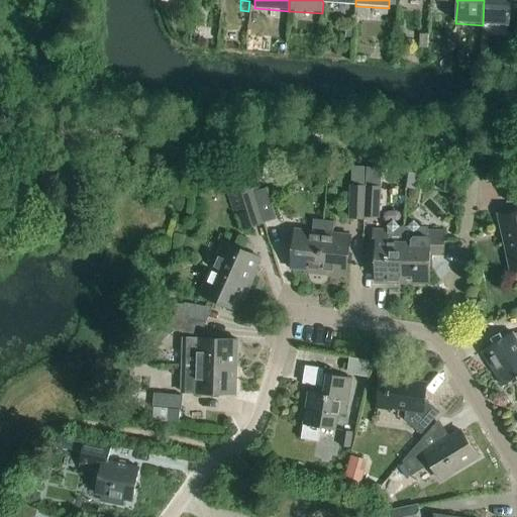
[(484,0),(483,25),(509,26),(511,0),(484,0)]
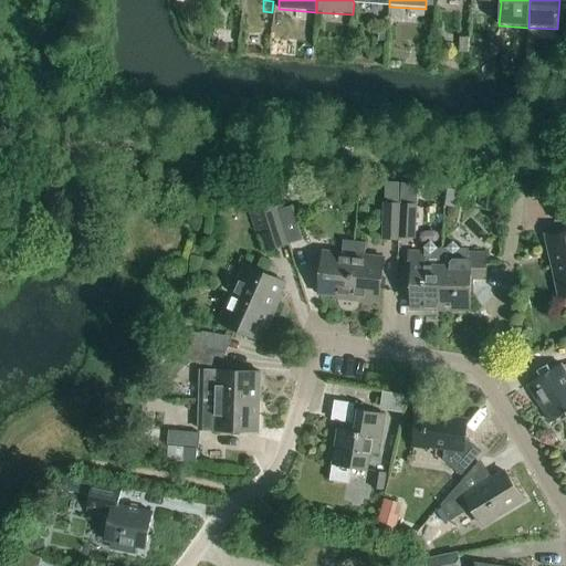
[(491,51),(501,52),(501,51),(502,38),(491,37),(491,51)]
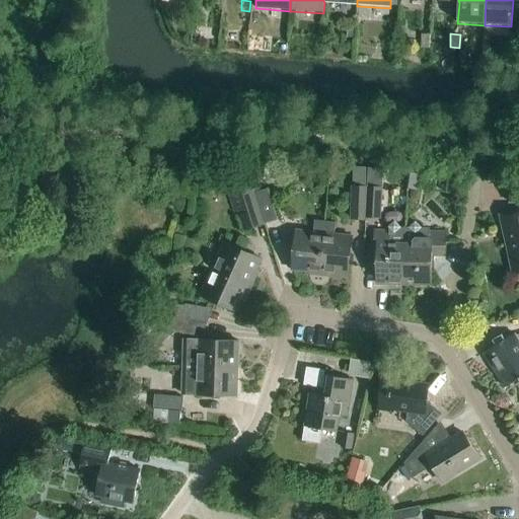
[(241,167),(227,172),(230,182),(245,178),(241,167)]
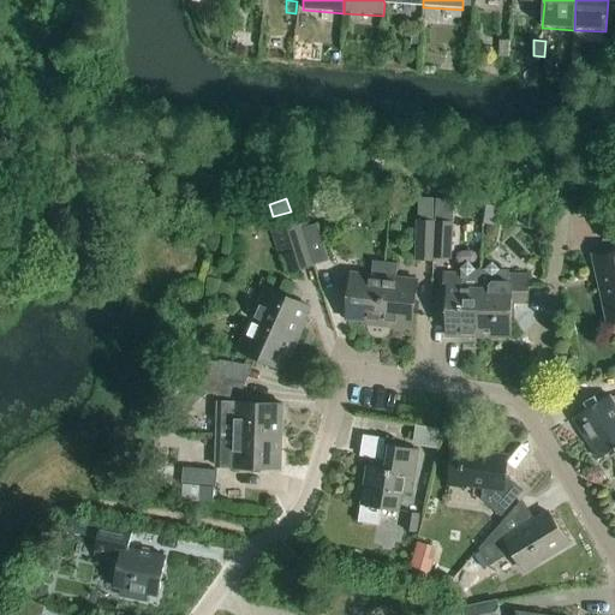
[(434,260),(436,199),(419,198),(417,262),(434,263),(434,260)]
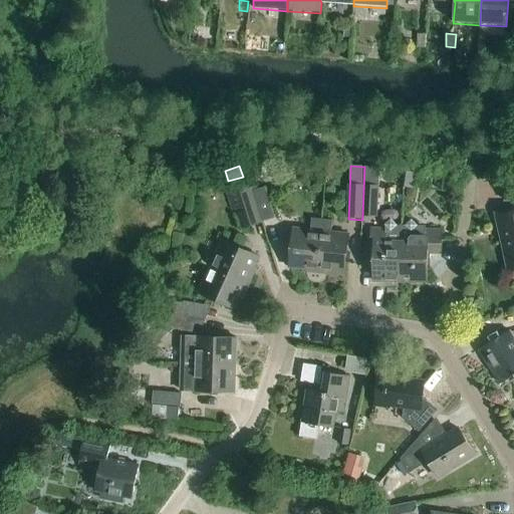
[(364,167),(362,217),(376,218),(378,187),(376,187),(377,181),(369,181),(370,167),(364,167)]
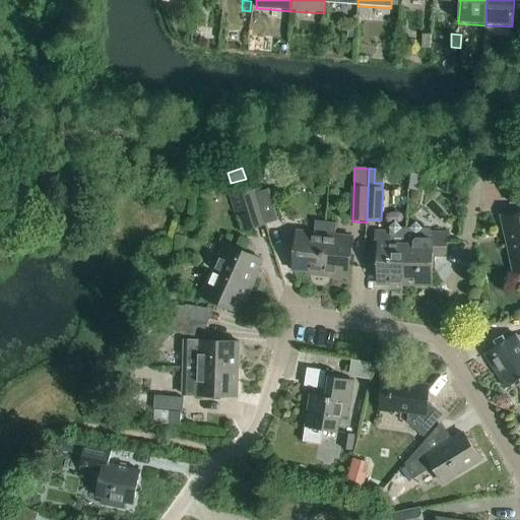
[(409,174),(407,190),(417,191),(419,176),(409,174)]
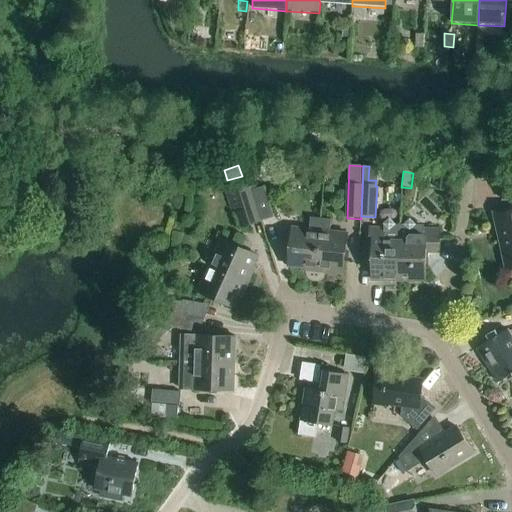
[(511,200),(511,184),(503,184),(503,201),(511,200)]
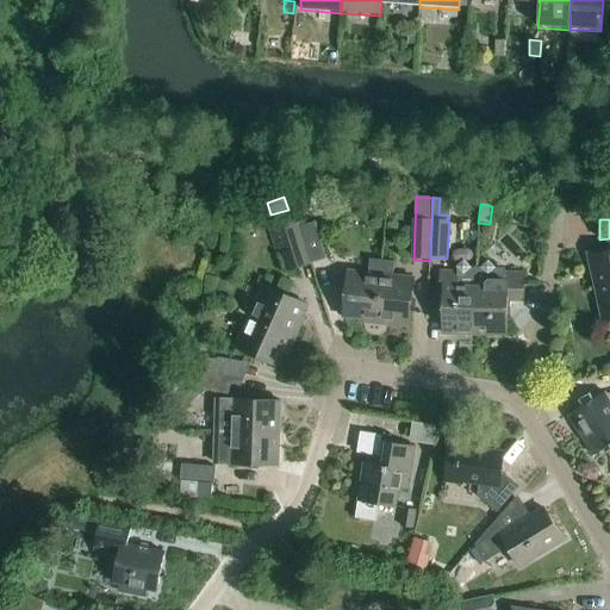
[(286,272),(296,269),(310,265),(297,222),(269,230),(275,251),(280,250),(286,272)]
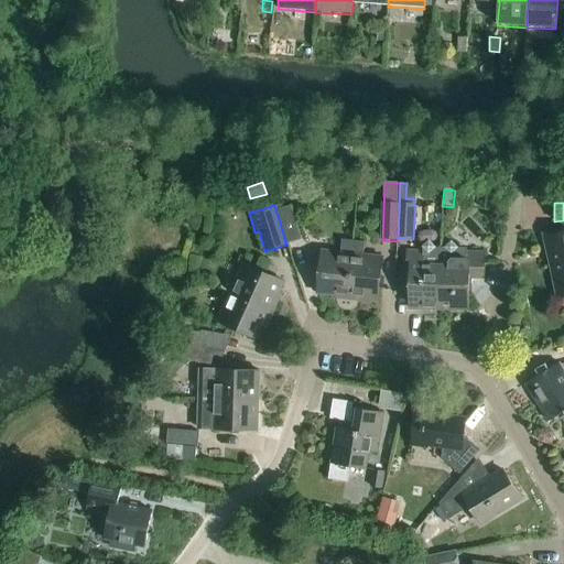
[(288,245),(302,240),(291,206),(278,210),(288,245)]
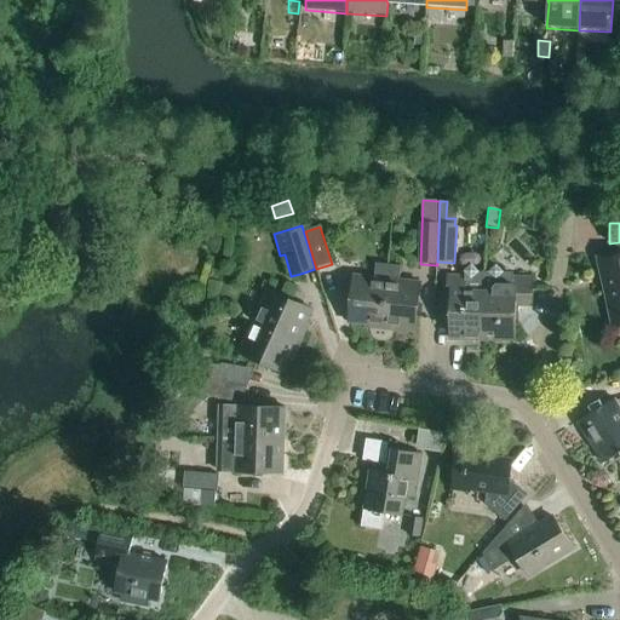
[(618,327),(619,326),(619,252),(597,258),(610,314),(614,313),(618,327)]
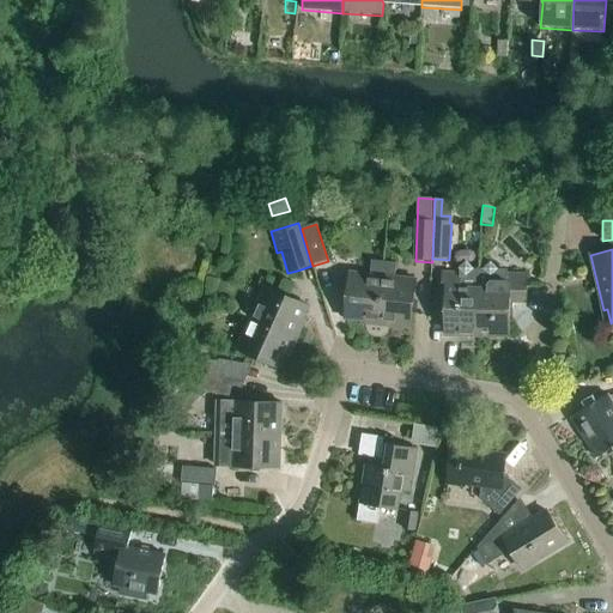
[(378,326),(384,262),(372,261),(370,275),(350,273),(345,320),(369,322),(369,325),(378,326)]
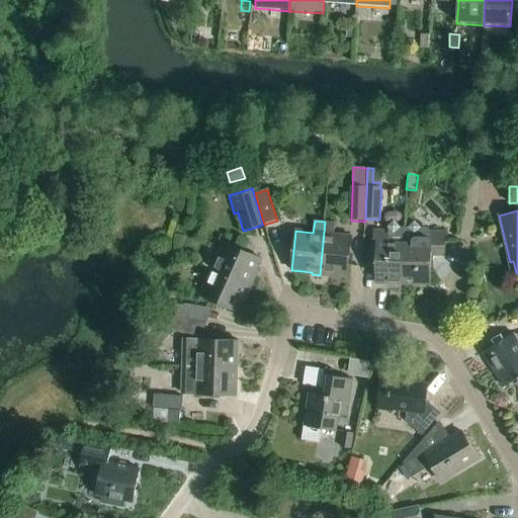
[(335,224),(325,222),(320,275),(347,278),(351,237),(334,235),(335,224)]
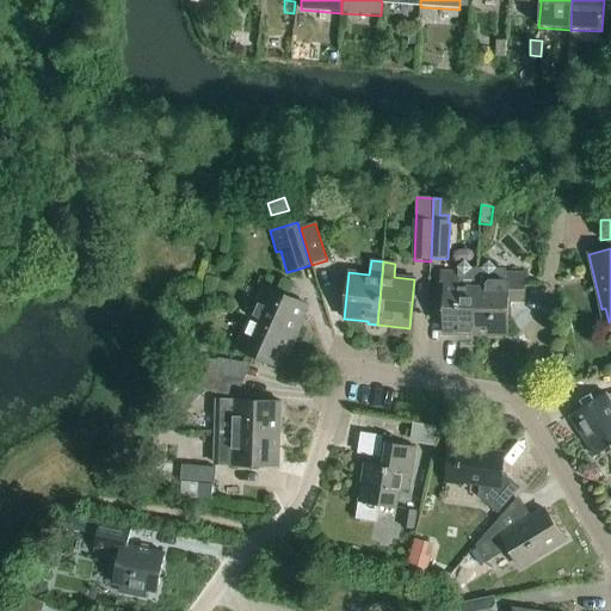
[(444,335),(476,337),(477,289),(477,269),(460,267),(460,273),(442,273),(442,289),(445,289),(444,335)]
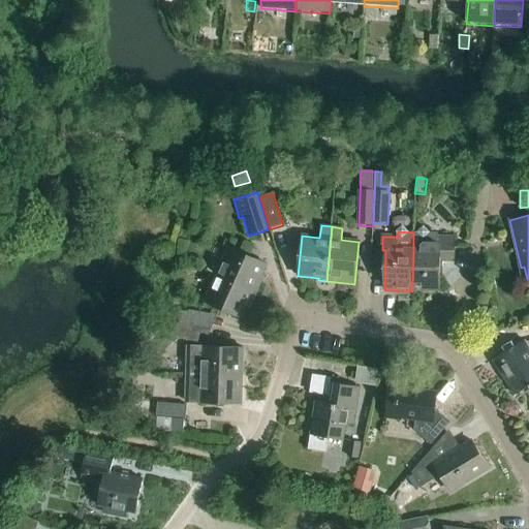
[(413,250),(412,291),(440,291),(440,271),(443,268),(443,261),(454,261),(455,238),(437,238),(437,232),(413,232),(413,250)]
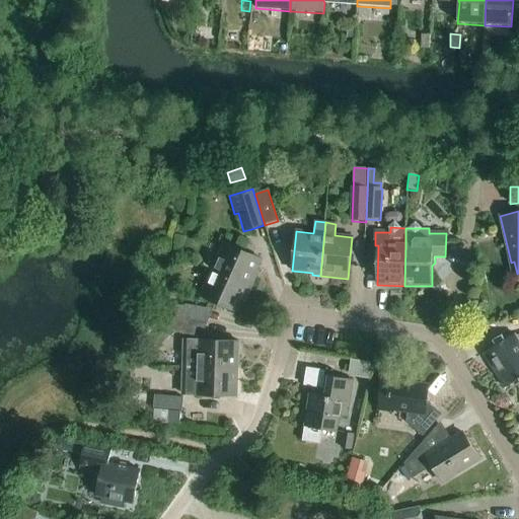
[(224,243),(213,270),(251,287),(258,273),(256,272),(262,260),(224,243)]
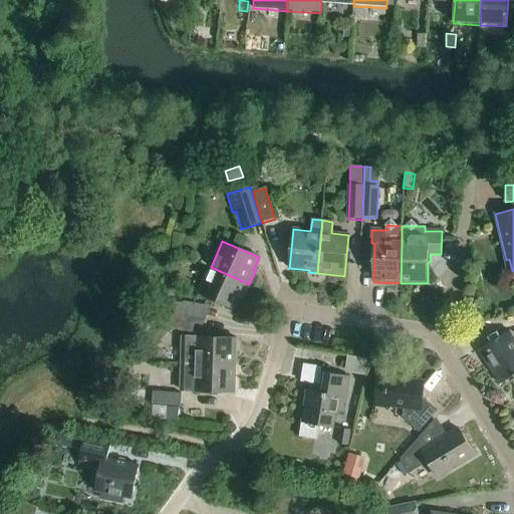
[(249,284),(211,267),(199,293),(235,310),(241,298),(243,299),(249,284)]
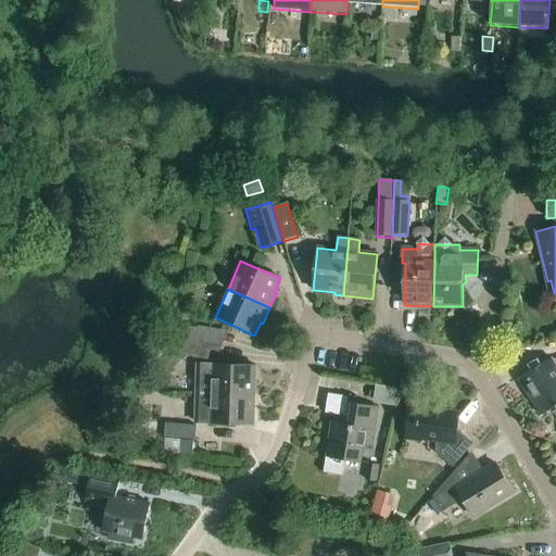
[(171,338),(196,343),(199,329),(173,325),(171,338)]
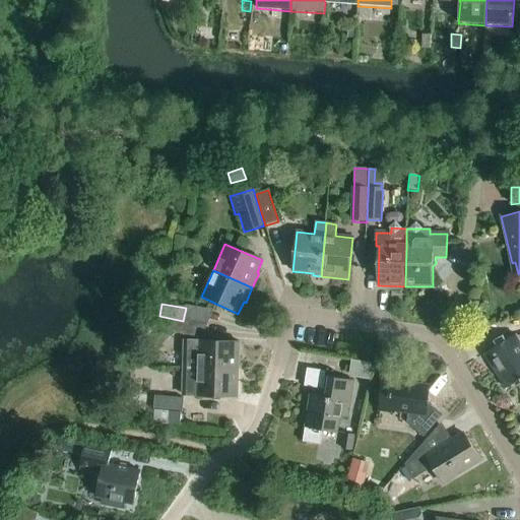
[(183,321),(159,316),(156,330),(185,335),(188,322),(183,321)]
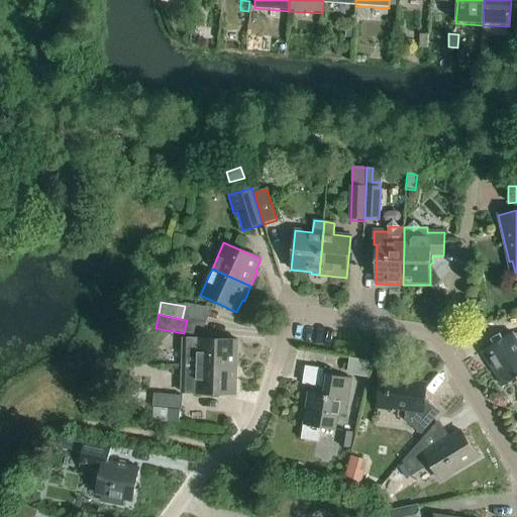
[(516,340),(513,333),(482,352),(503,387),(516,378),(516,340)]
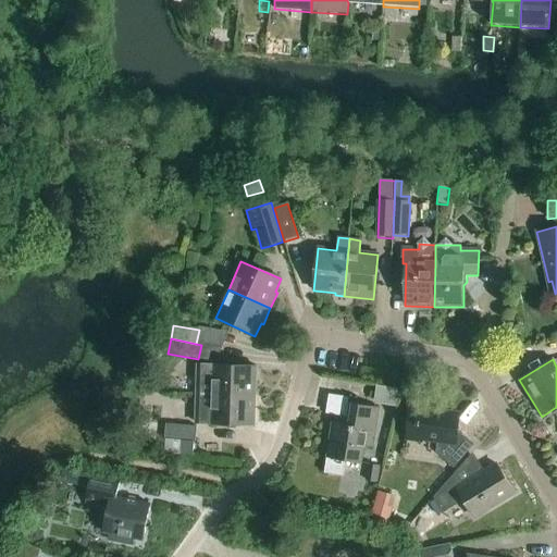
[(198,366),(197,395),(256,396),(257,367),(198,366)]
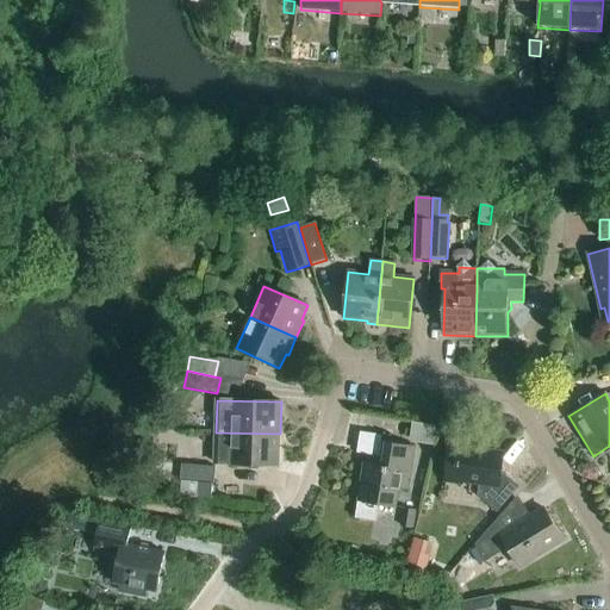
[(414,423),(412,440),(435,441),(435,423),(414,423)]
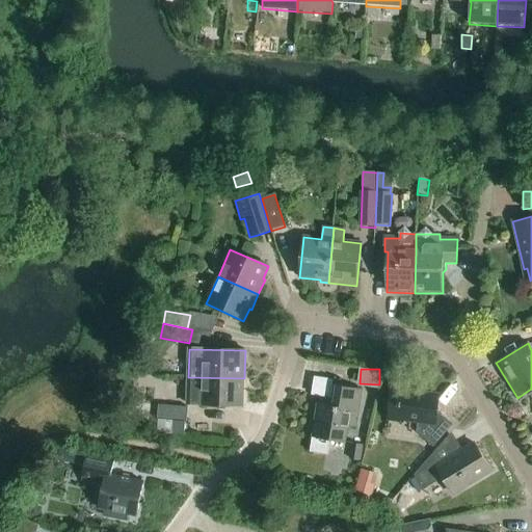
[(243,407),(244,378),(188,377),(187,405),(243,407)]
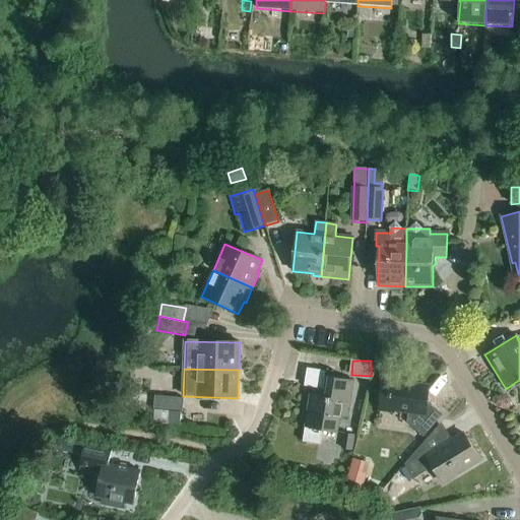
[(321,431),(337,434),(340,417),(348,418),(353,381),(325,377),(322,397),(311,395),(303,442),(319,445),(321,431)]
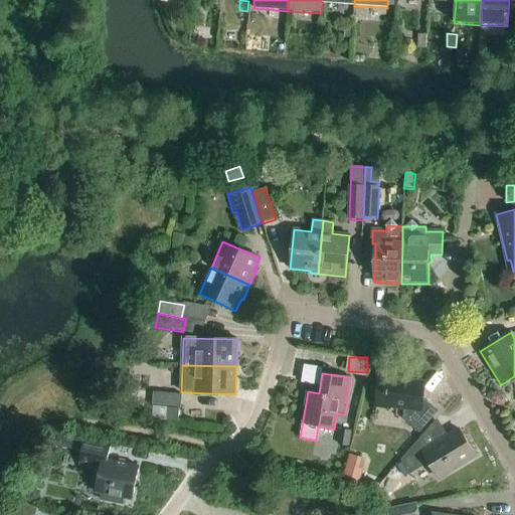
[(420,434),(439,412),(422,398),(424,383),(395,379),(395,377),(381,375),(377,407),(391,409),(391,407),(411,410),(411,414),(405,420),(420,434)]
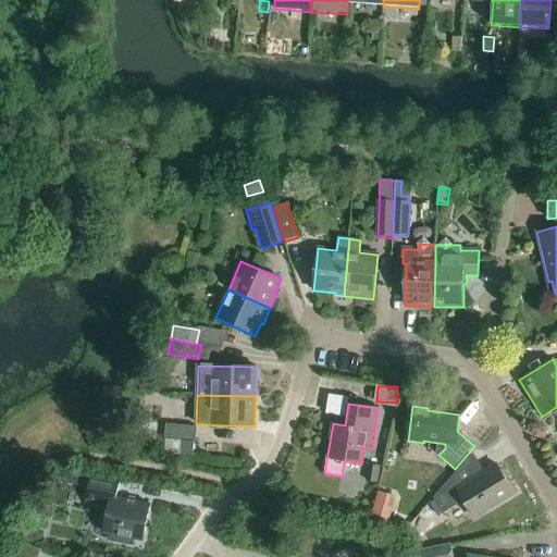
[(196,443),(197,428),(166,424),(164,440),(196,443)]
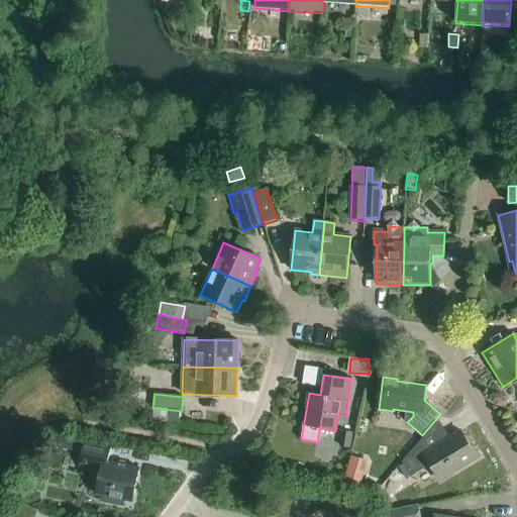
[(461,432),(431,450),(424,438),(403,462),(412,477),(431,466),(440,481),(478,458),(461,432)]
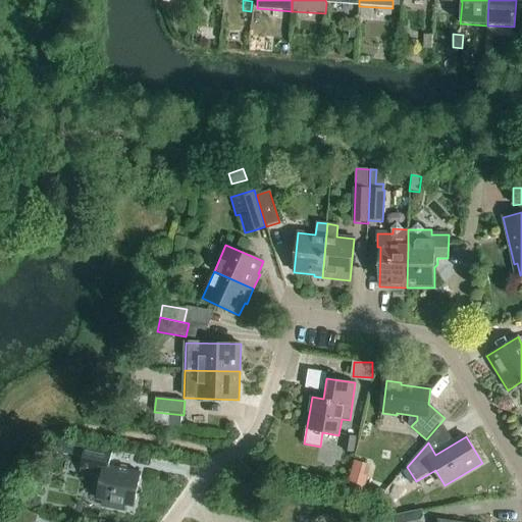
[(355,454),(357,439),(347,437),(345,453),(355,454)]
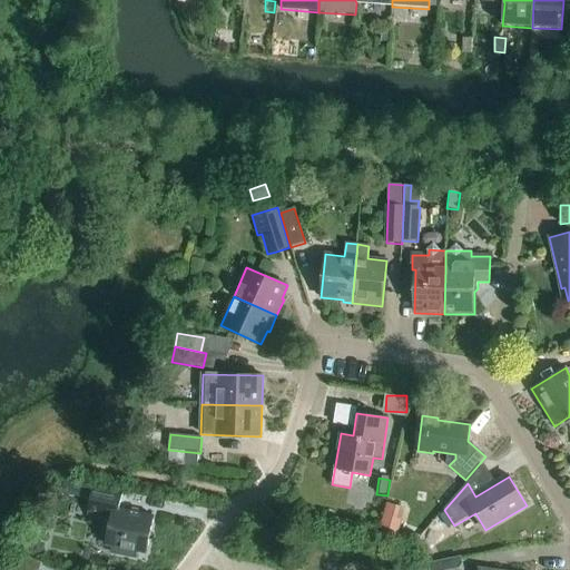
[(70,484),(68,495),(79,498),(80,485),(70,484)]
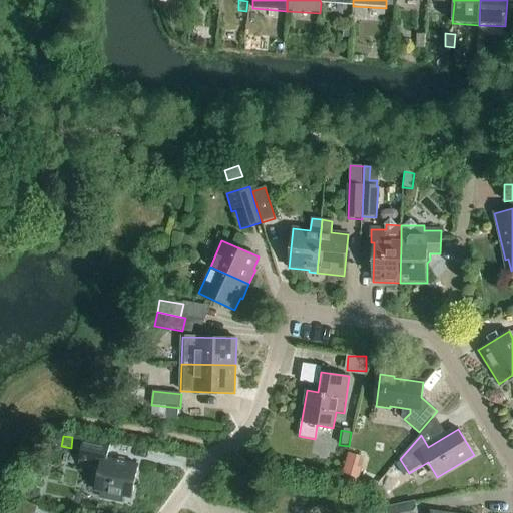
[(133,493),(139,466),(107,459),(111,443),(84,438),(78,464),(93,467),(94,465),(100,467),(96,483),(102,484),(99,498),(122,503),(125,491),(133,493)]
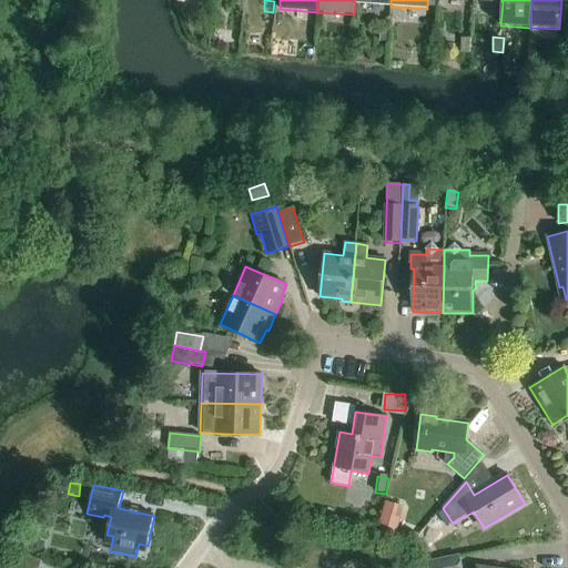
[(396,536),(403,520),(385,514),(378,529),(396,536)]
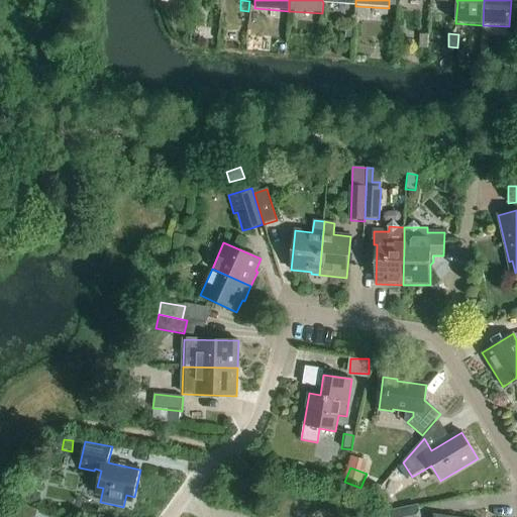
[(28,492),(26,503),(38,505),(40,494),(28,492)]
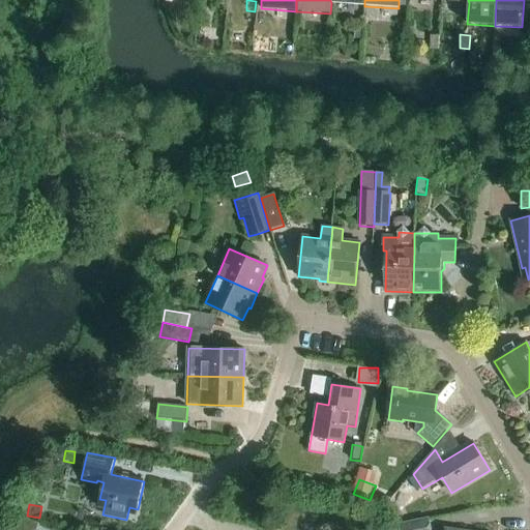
[(21,517),(12,529),(37,529),(39,527),(21,517)]
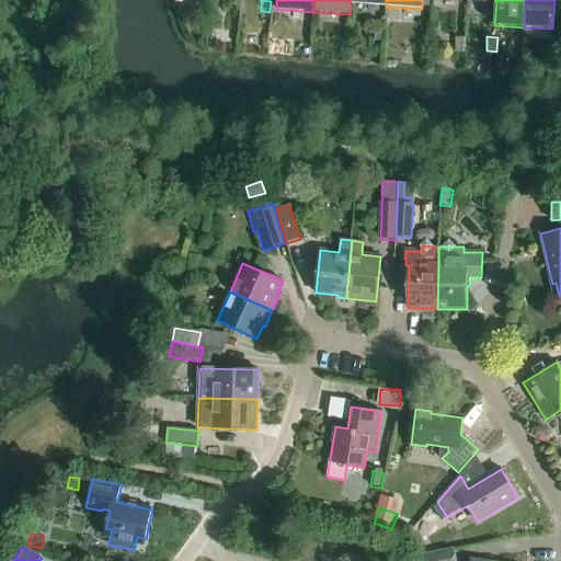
[(424,560),(456,560),(454,549),(423,556),(424,560)]
